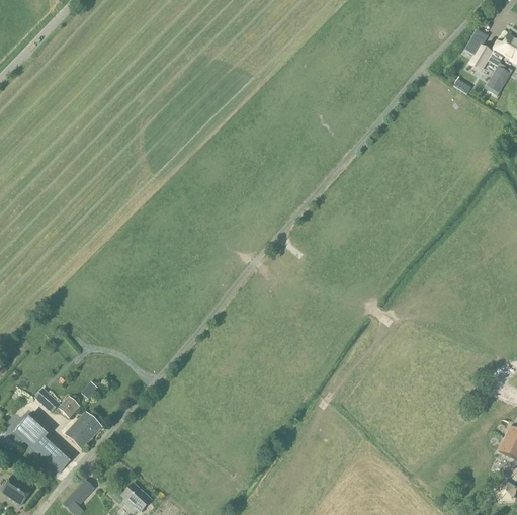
[(516,36),(508,32),(503,43),(499,39),(493,50),(483,44),(488,35),(477,29),(465,50),(476,56),(470,64),(481,69),(487,59),(497,64),(503,54),(511,59),(511,60),(516,63),(516,36)]
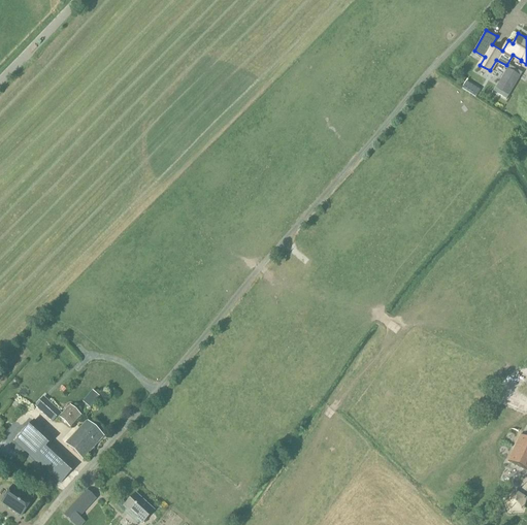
[(508,97),(522,74),(507,66),(494,89),(508,97)]
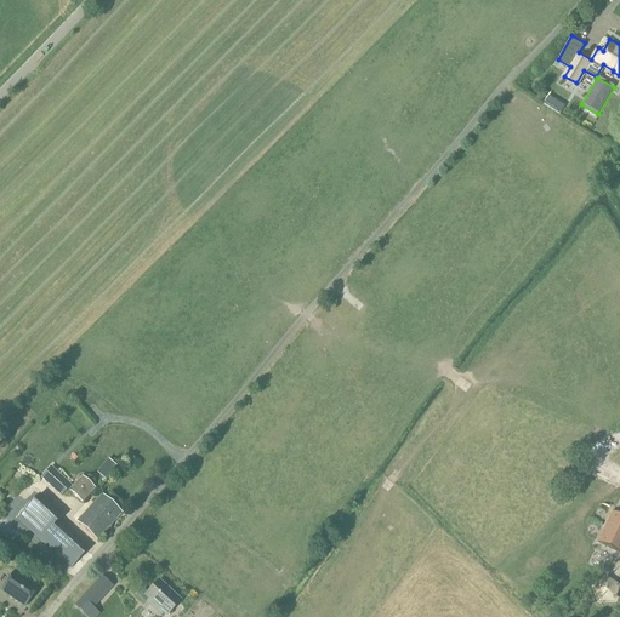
[(559,109),(566,101),(551,91),(545,101),(559,109)]
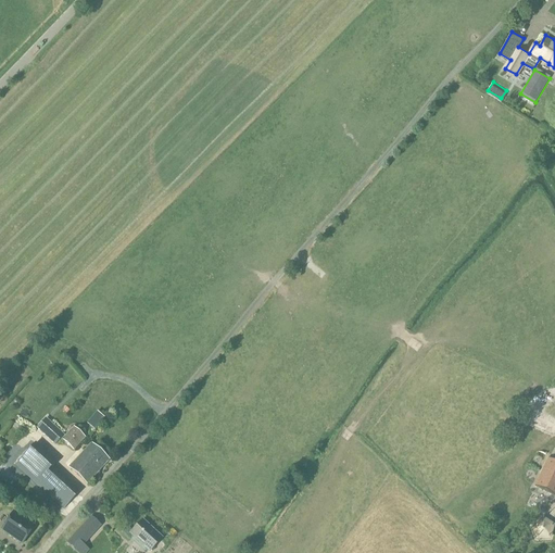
[(55,442),(65,431),(48,415),(38,426),(55,442)]
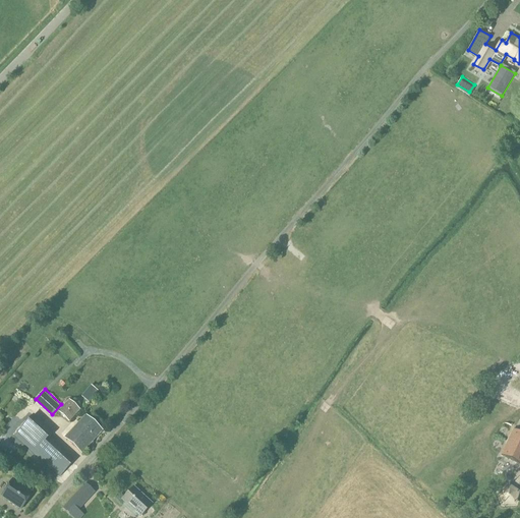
[(69,418),(80,407),(70,397),(59,409),(69,418)]
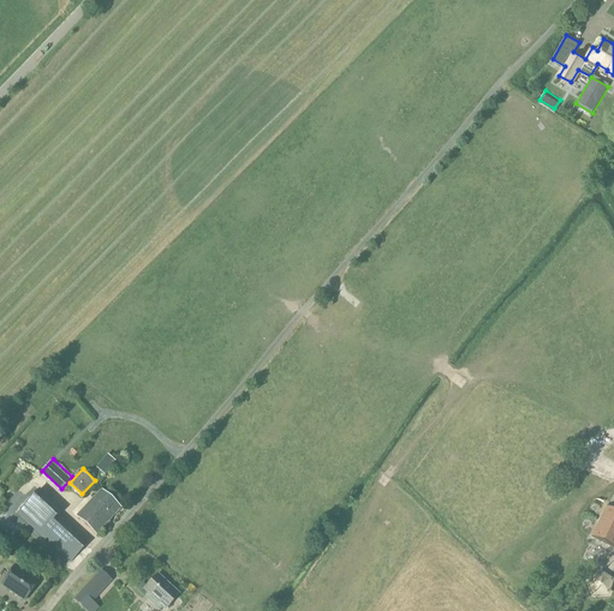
[(72,558),(88,541),(57,514),(63,508),(39,486),(18,509),(72,558)]
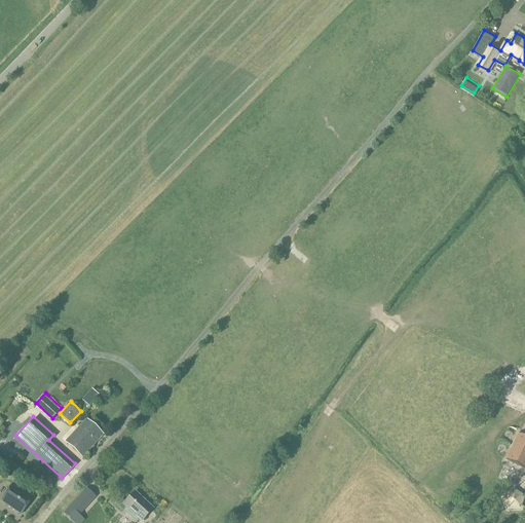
[(83,455),(96,441),(104,432),(87,416),(66,440),(83,455)]
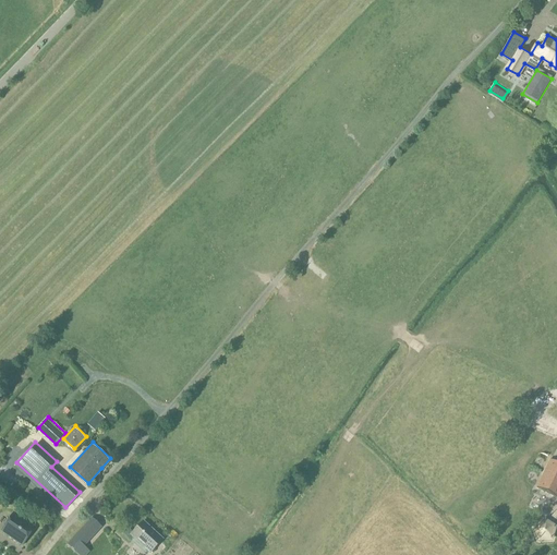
[(556,458),(553,457),(539,484),(556,494),(556,458)]
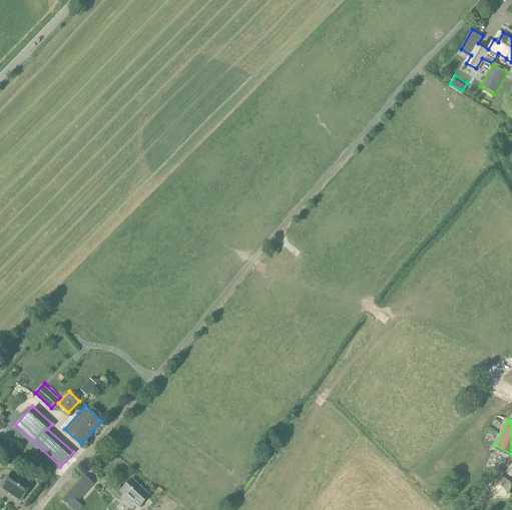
[(19,500),(32,482),(13,469),(2,485),(10,491),(8,493),(19,500)]
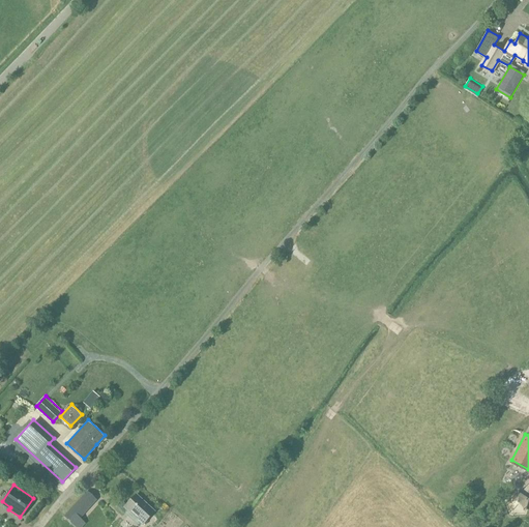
[(88,490),(66,513),(77,523),(83,517),(80,514),(95,497),(88,490)]
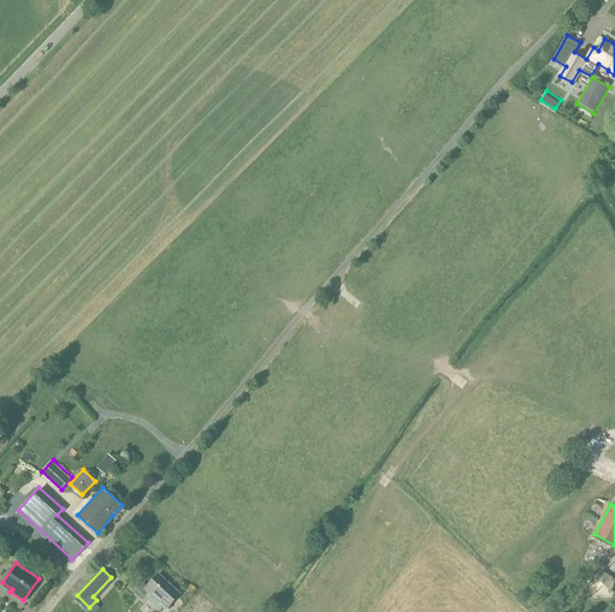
[(167,607),(179,593),(159,574),(146,587),(167,607)]
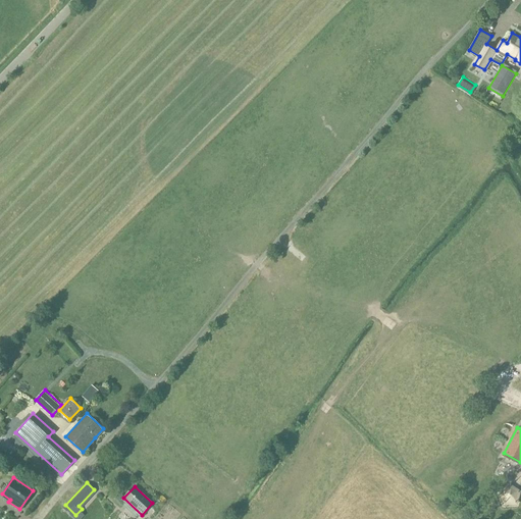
[(486,496),(469,501),(470,506),(487,502),(486,496)]
